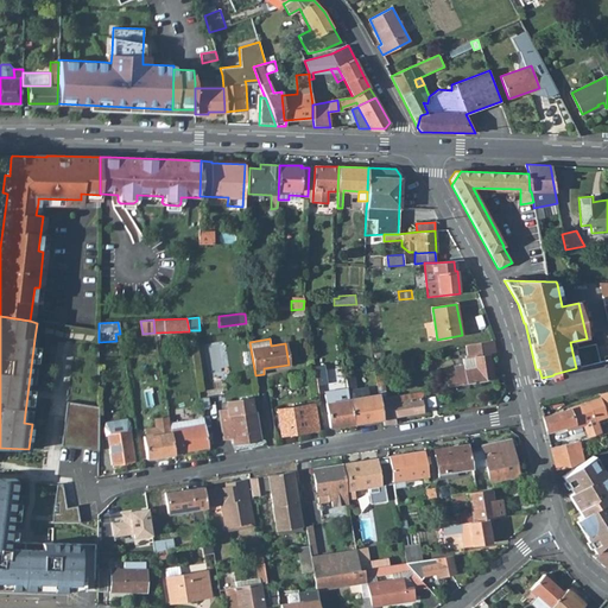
[(447,373),(448,386),(493,379),(489,354),(495,353),(493,340),(466,344),(468,358),(462,359),(463,365),(454,366),(454,372),(447,373)]
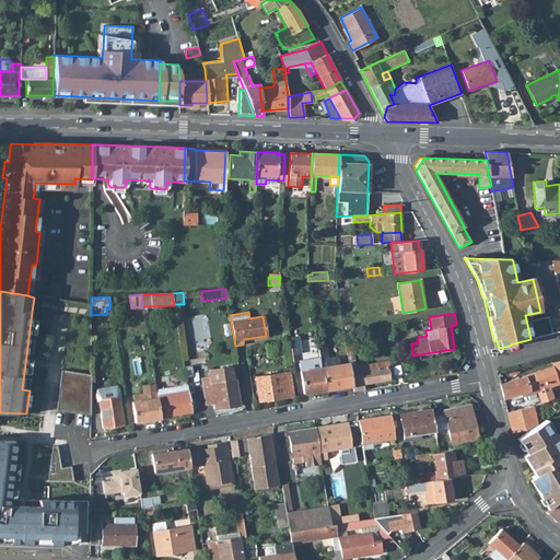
[(290,343),(293,364),(303,362),(301,349),(299,336),(289,337),(290,343)]
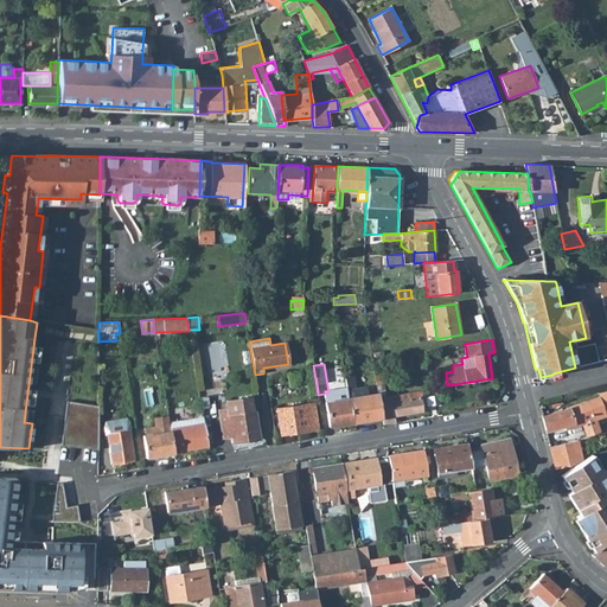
[(306,374),(310,396),(318,395),(314,372),(306,374)]
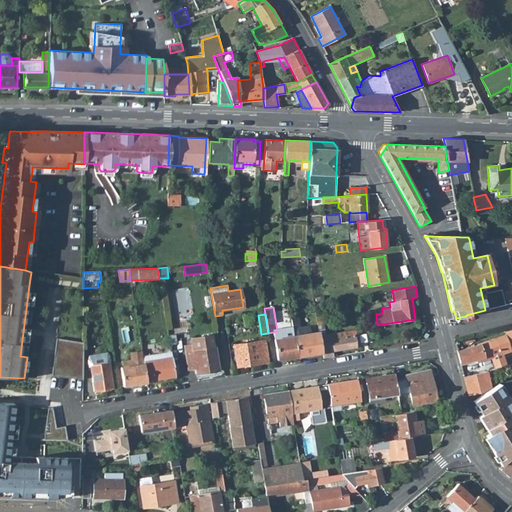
[(317,324),(319,335),(326,334),(325,330),(322,314),(316,315),(317,324)]
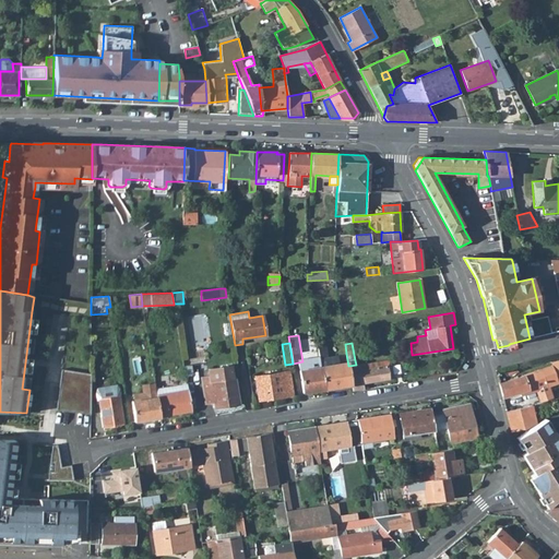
[(324,390),(352,385),(348,366),(346,354),(343,355),(344,363),(340,364),(337,355),(326,357),(324,344),(318,345),(321,367),(324,390)]
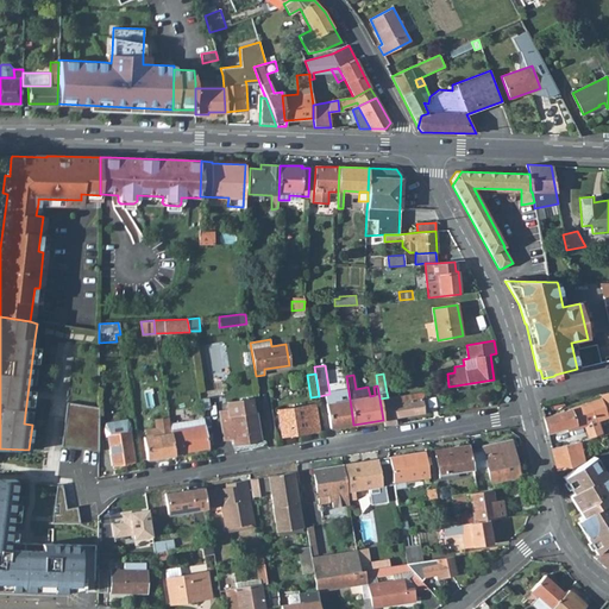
[(380,399),(383,420),(384,426),(396,424),(395,416),(424,412),(422,408),(427,408),(425,391),(396,396),(388,397),(380,399)]
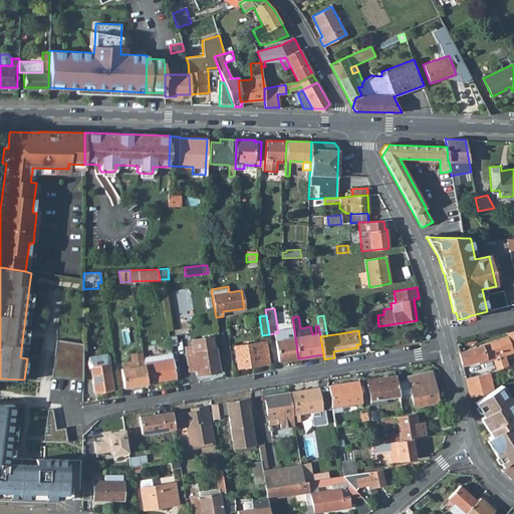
[(513,333),(507,336),(459,352),(462,364),(478,360),(479,363),(493,358),(497,369),(507,365),(504,355),(513,351),(513,333)]
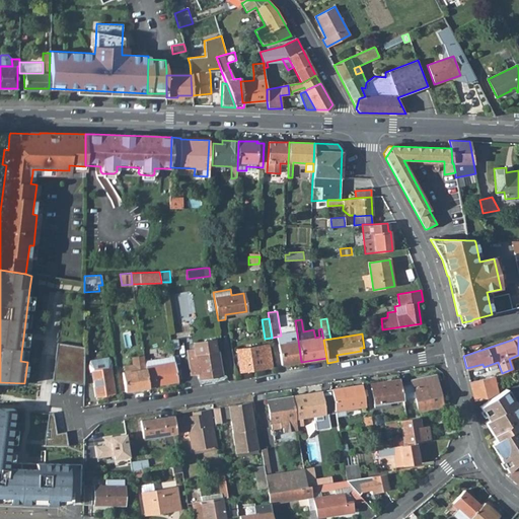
[(187,351),(191,374),(198,373),(199,378),(221,374),(216,348),(214,348),(213,340),(193,344),(194,350),(187,351)]
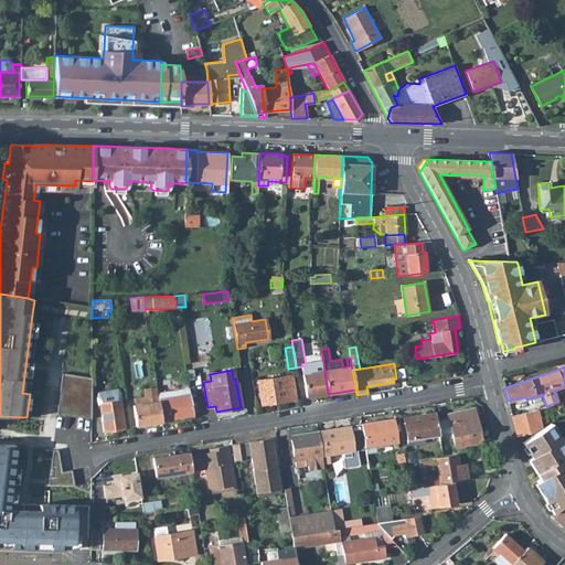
[(301,374),(306,397),(328,394),(324,371),(301,374)]
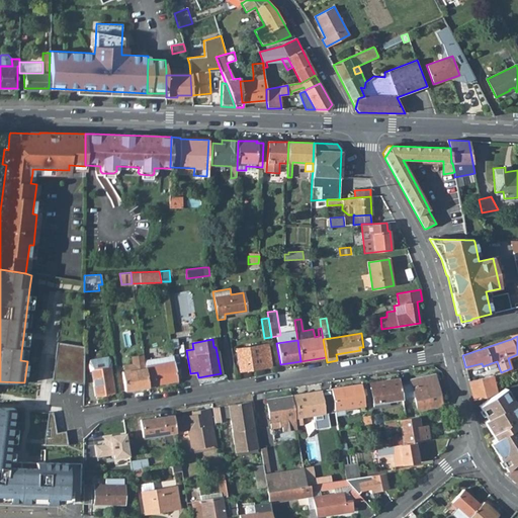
[(57,342),(53,378),(84,383),(84,345),(57,342)]
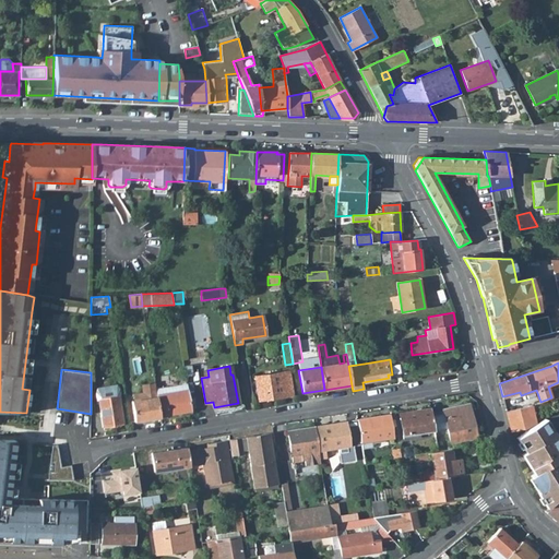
[(254,378),(259,401),(293,394),(288,371),(254,378)]
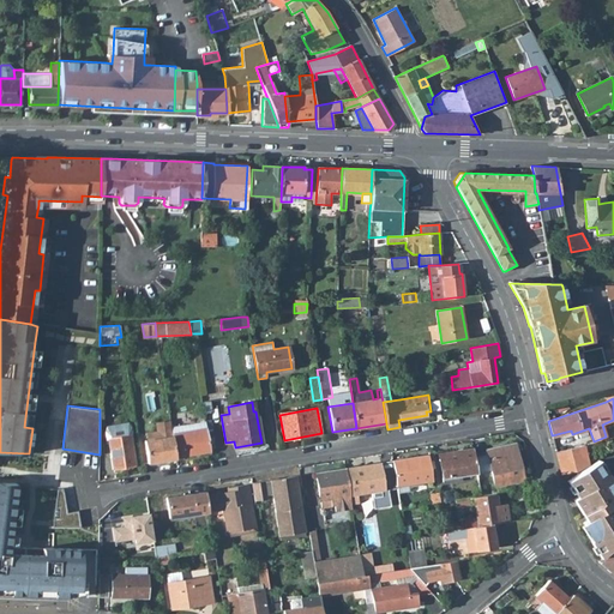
[(144,440),(148,463),(176,458),(176,457),(173,437),(172,434),(170,426),(170,421),(156,423),(157,433),(158,438),(146,440),(144,440)]
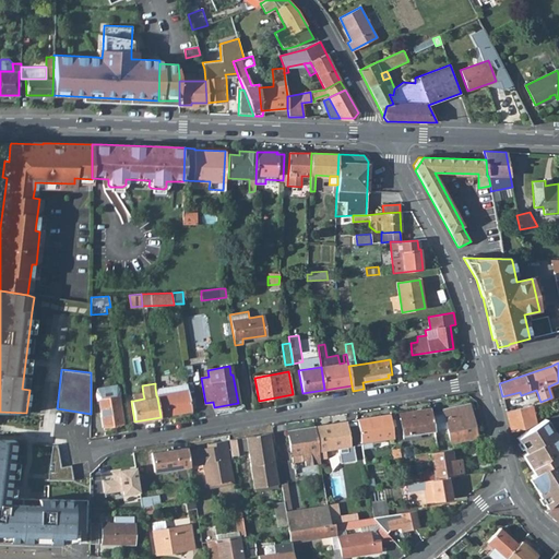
[(155,388),(156,395),(188,390),(187,383),(181,384),(155,388)]
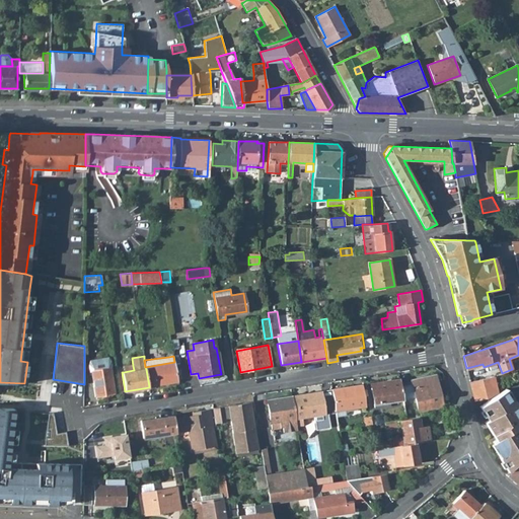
[(91,370),(95,395),(115,392),(109,367),(112,367),(110,361),(108,360),(89,363),(88,365),(89,370),(91,370)]
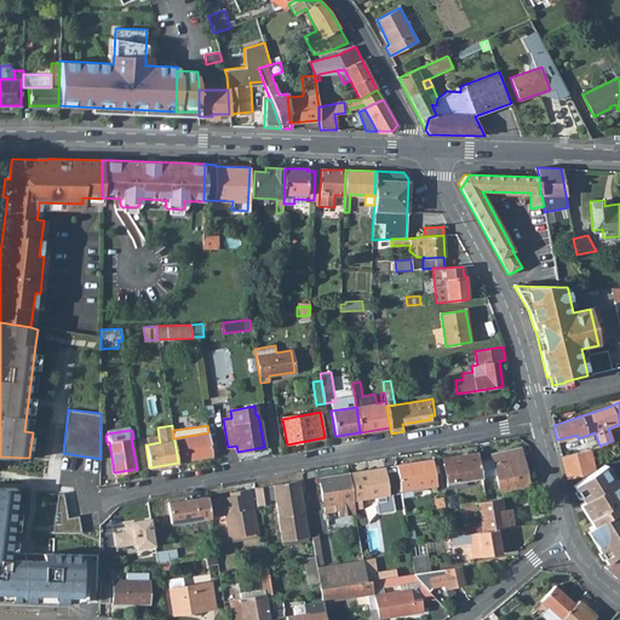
[(174,441),(178,461),(212,457),(208,432),(173,438),(174,441)]
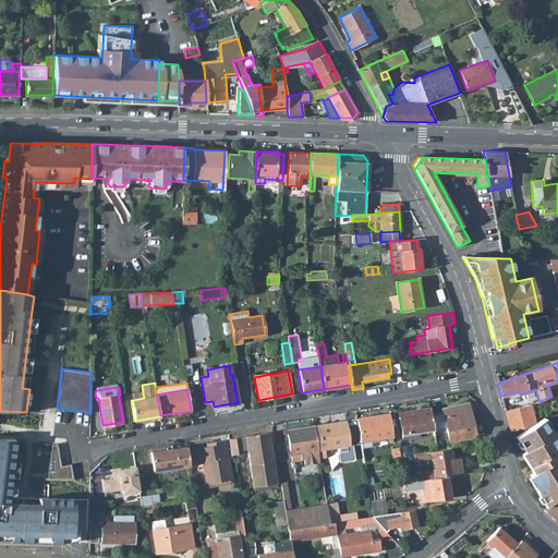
[(446,426),(450,443),(475,436),(468,402),(441,409),(443,412),(444,417),(432,421),(433,429),(446,426)]
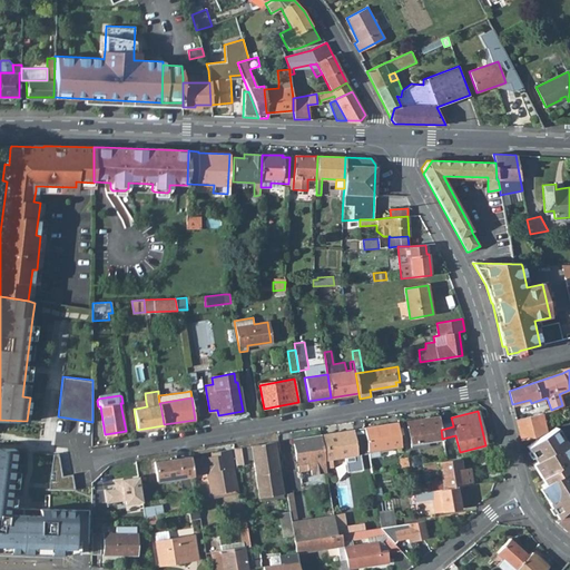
[(533,436),(534,438),(546,433),(542,413),(516,420),(521,440),(533,436)]
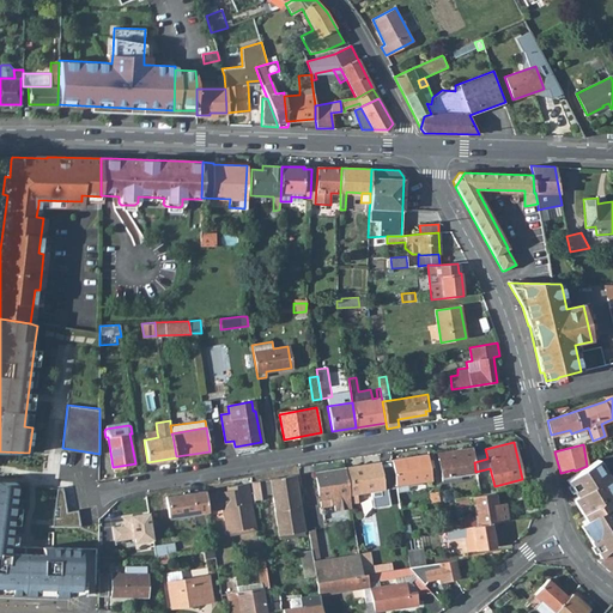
[(438,453),(442,478),(442,483),(461,480),(460,474),(475,472),(474,462),(473,456),(472,448),(438,453)]
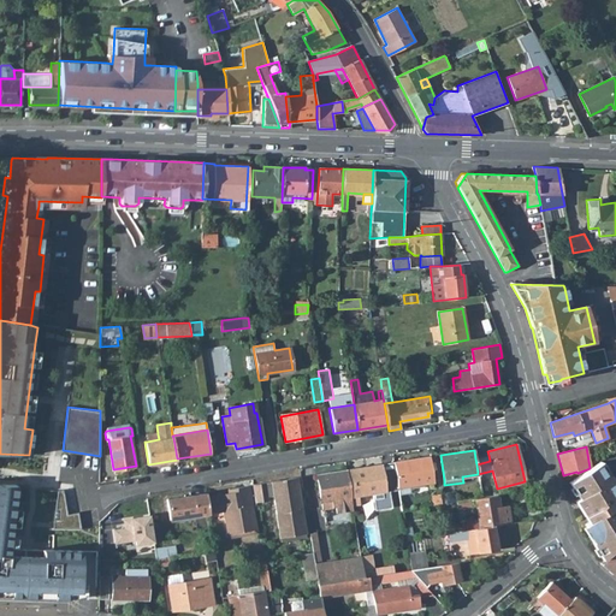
[(398,489),(398,495),(409,492),(409,486),(432,483),(428,457),(394,463),(398,489)]
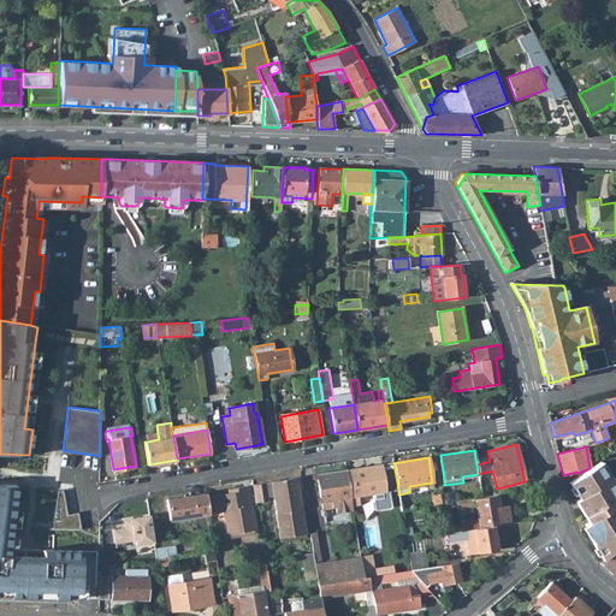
[(575,501),(588,522),(585,525),(594,542),(592,543),(603,561),(609,554),(615,545),(615,486),(600,461),(590,468),(569,481),(580,498),(575,501)]
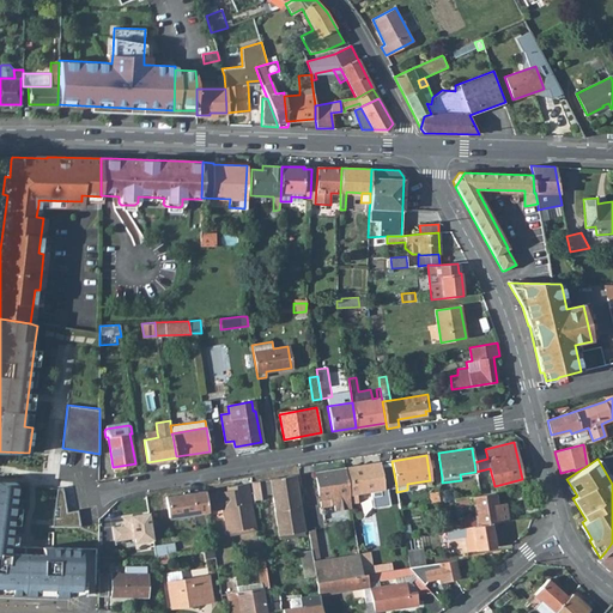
[(392,461),(345,468),(350,502),(358,501),(357,492),(370,490),(374,507),(389,504),(387,487),(396,486),(392,461)]
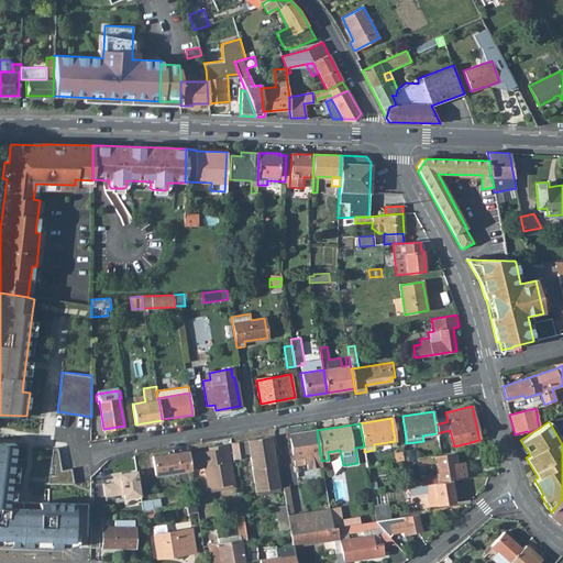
[(289,434),(295,465),(307,464),(308,470),(322,467),(321,461),(317,430),(289,434)]
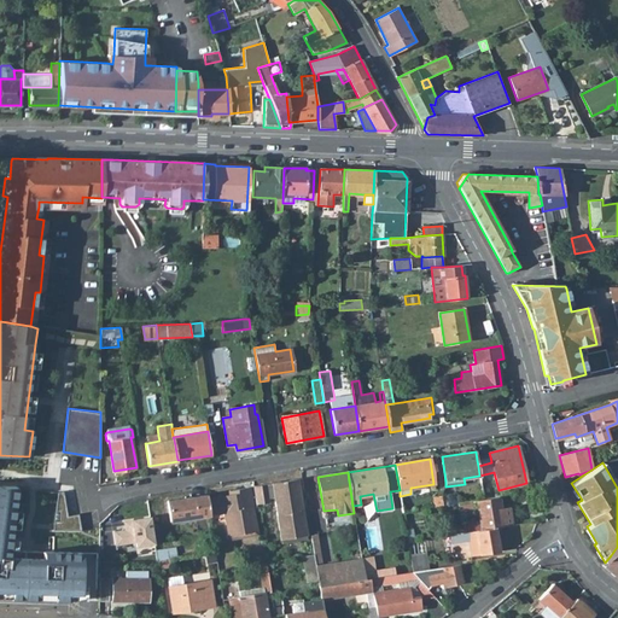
[(273,490),(280,540),(305,535),(297,478),(272,483),(273,490)]
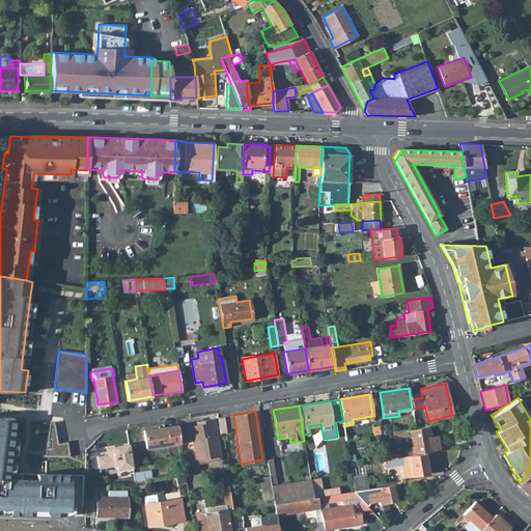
[(218,418),(220,432),(230,430),(229,422),(228,416),(218,418)]
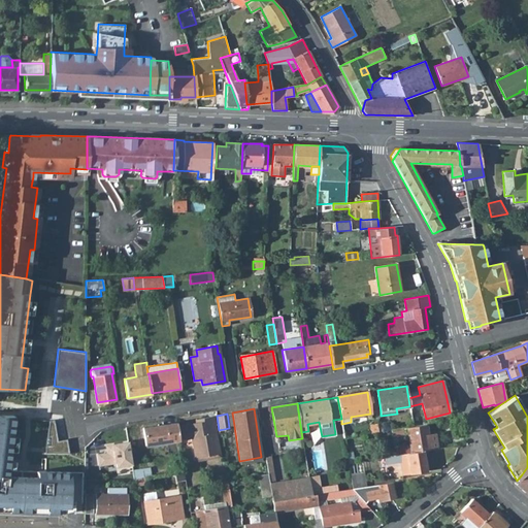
[(14,417),(0,415),(0,510),(68,512),(70,473),(7,469),(14,417)]
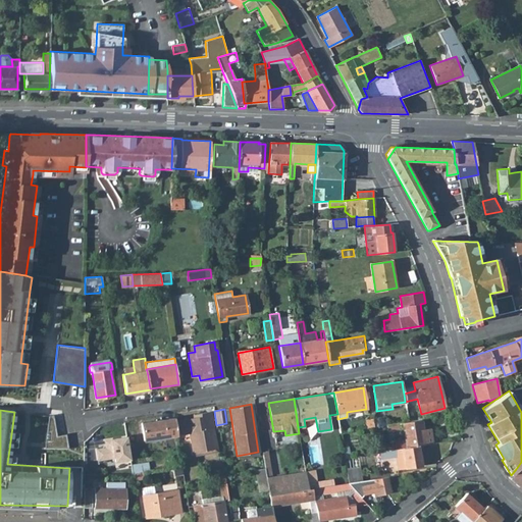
[(190,432),(193,453),(216,449),(210,411),(200,413),(201,417),(194,418),(174,421),(176,434),(190,432)]
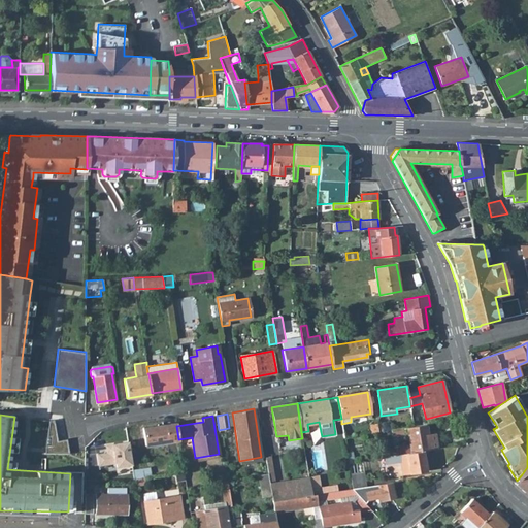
[(50,420),(45,451),(45,454),(68,454),(66,439),(57,441),(54,421),(50,420)]
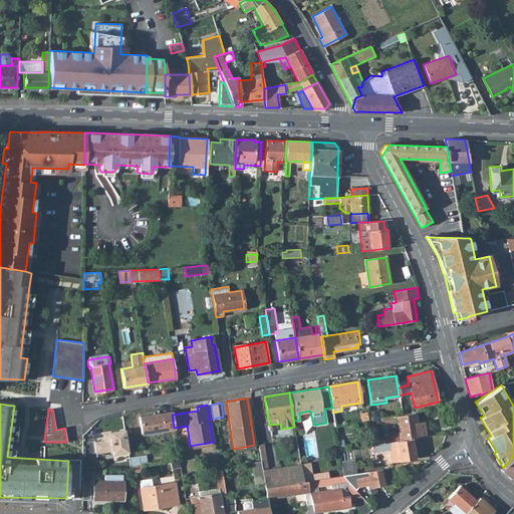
[(367,415),(368,421),(380,419),(381,419),(379,410),(370,411),(371,414),(367,415)]
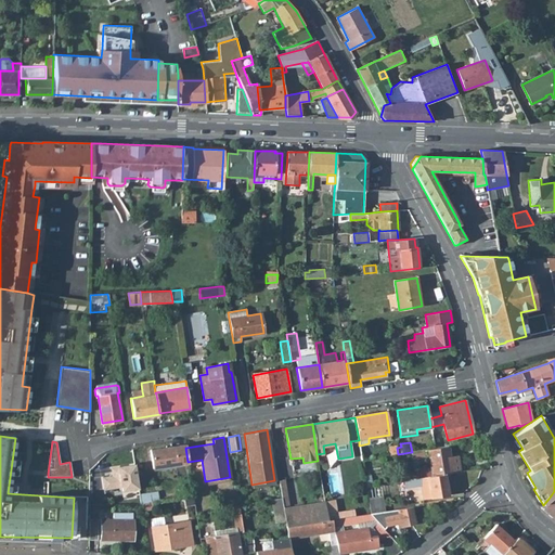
[(151,450),(153,467),(188,462),(185,448),(185,444),(151,450)]
